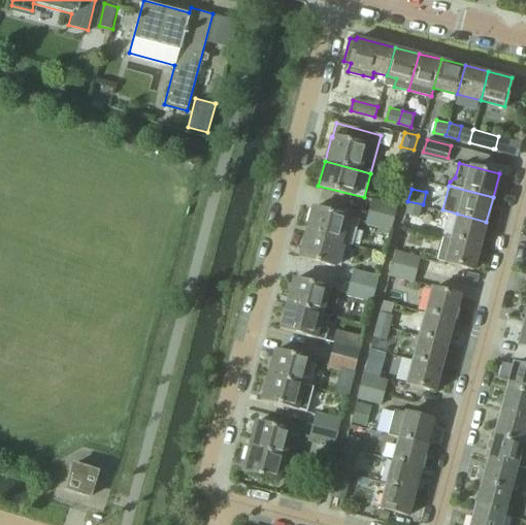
[(372,197),(369,209),(369,210),(396,218),(399,204),(372,197)]
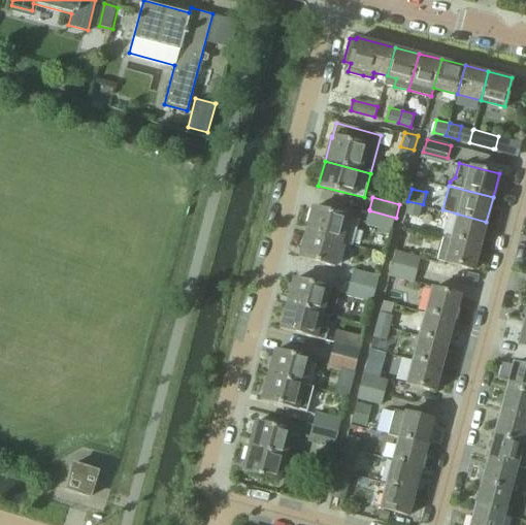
[(407,201),(404,214),(420,217),(423,204),(407,201)]
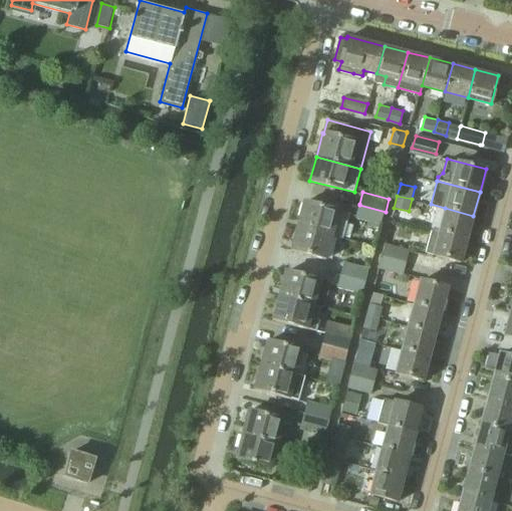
[(297,226),(332,236),(343,239),(349,214),(304,202),(297,226)]
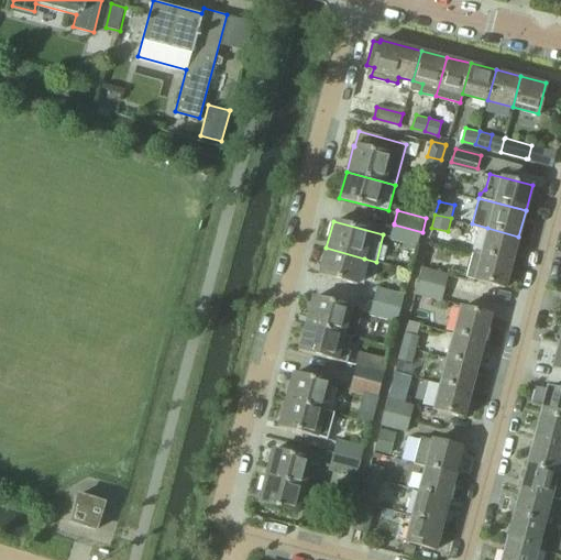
[(389,238),(418,245),(422,232),(394,224),(389,238)]
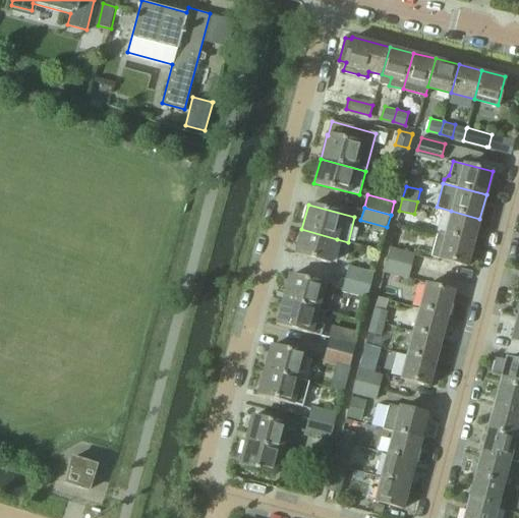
[(451,211),(445,234),(473,242),(479,219),(451,211)]
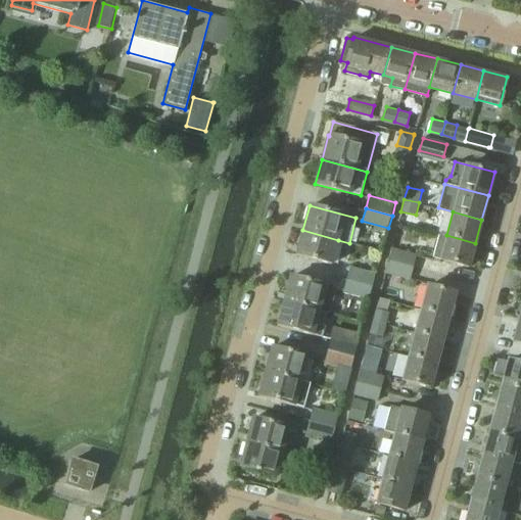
[(331,264),(338,240),(302,230),(296,254),(331,264)]
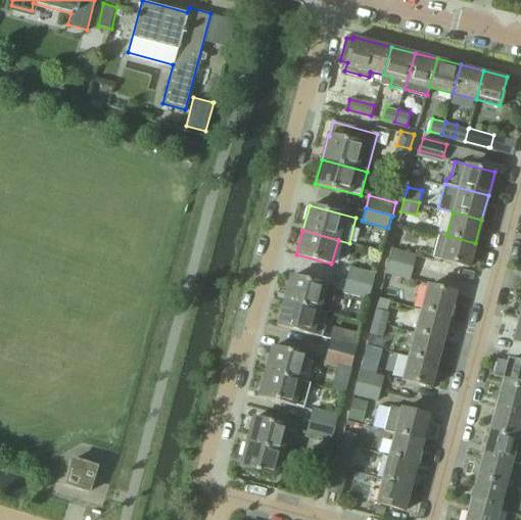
[(469,266),(475,243),(446,235),(440,258),(469,266)]
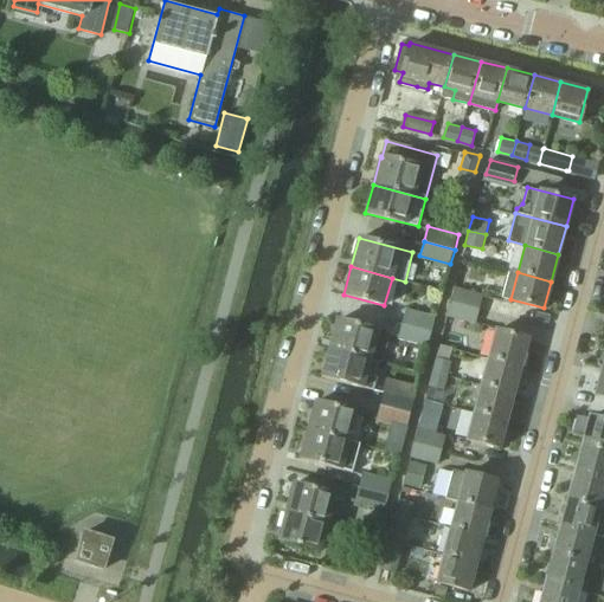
[(454,285),(450,301),(480,308),(482,292),(454,285)]
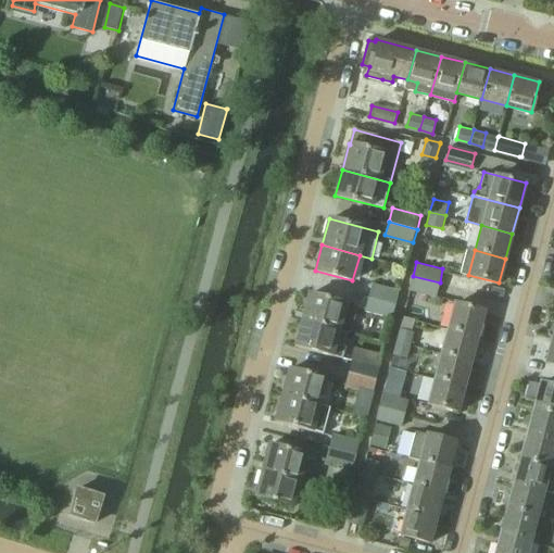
[(413,276),(410,289),(437,297),(440,283),(413,276)]
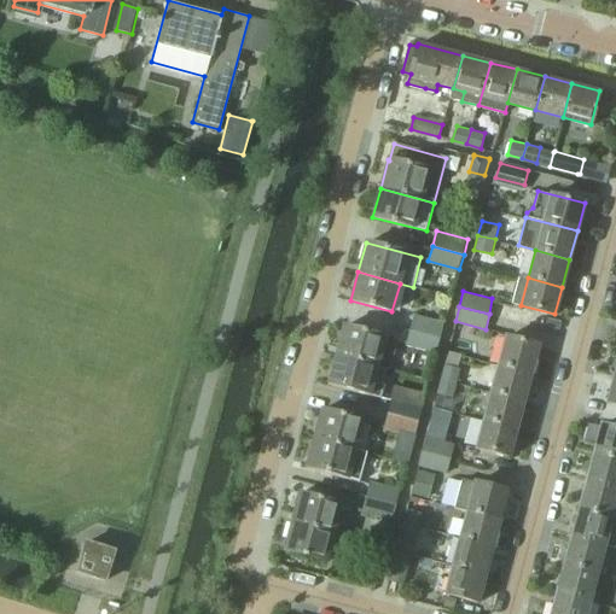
[(413,313),(410,328),(441,337),(446,321),(413,313)]
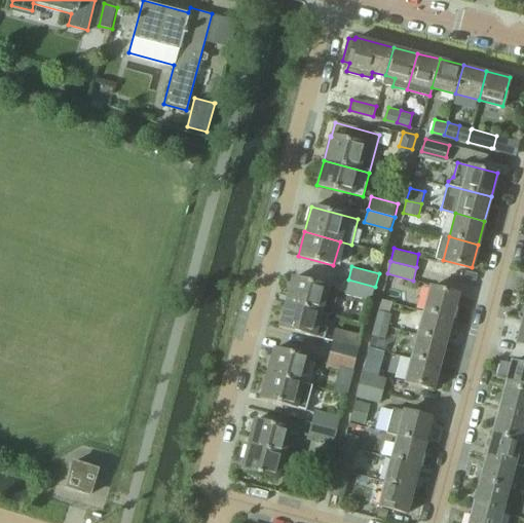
[(292,277),(286,302),(322,311),(332,314),(338,290),(328,288),(292,277)]
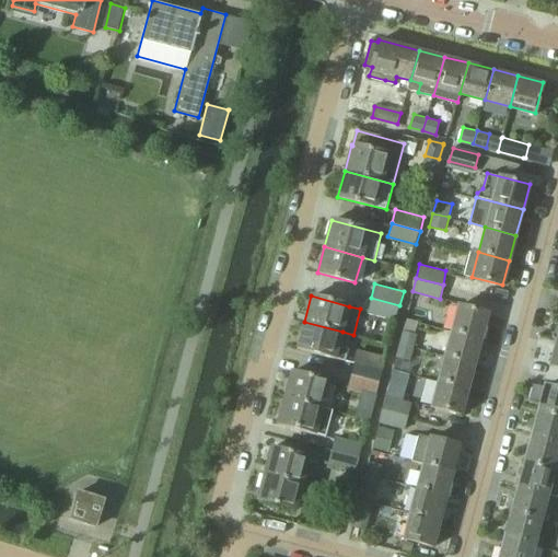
[(368,312),(396,318),(399,305),(371,298),(368,312)]
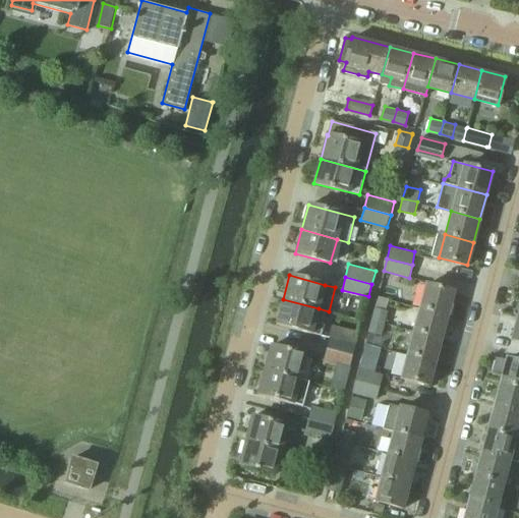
[(425,284),(419,306),(448,314),(454,291),(425,284)]
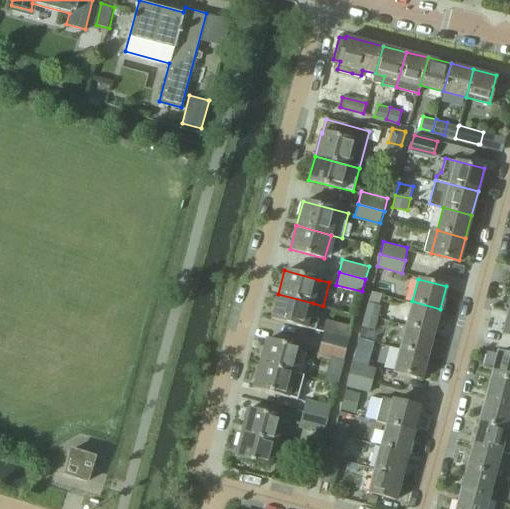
[(278,294),(271,318),(306,327),(315,329),(318,318),(310,316),(313,303),(278,294)]
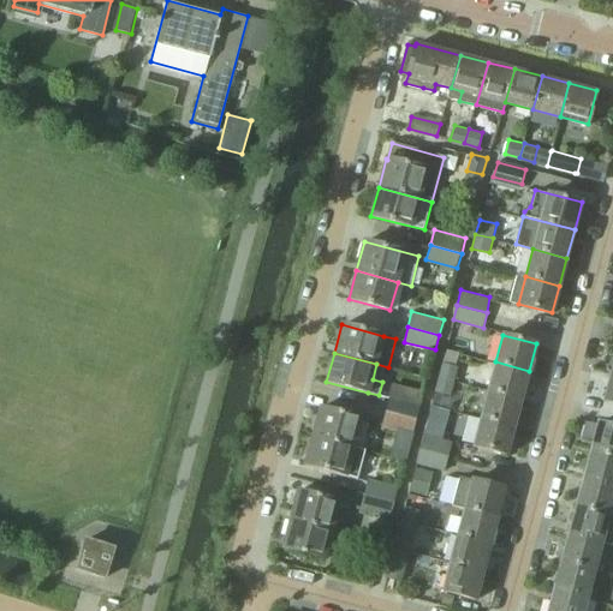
[(438,383),(435,390),(436,390),(451,395),(453,388),(459,366),(456,365),(442,361),(438,383)]
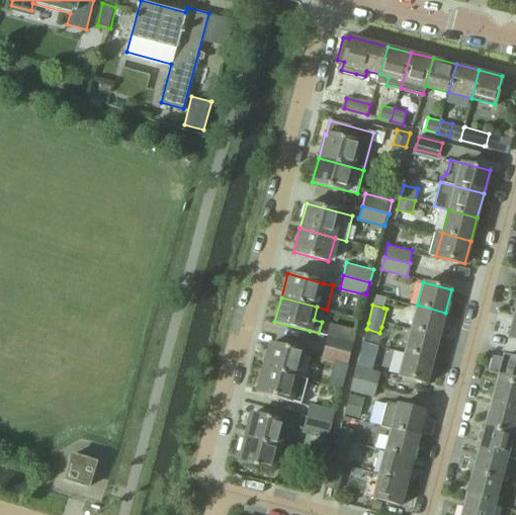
[(417,305),(411,328),(439,336),(445,313),(417,305)]
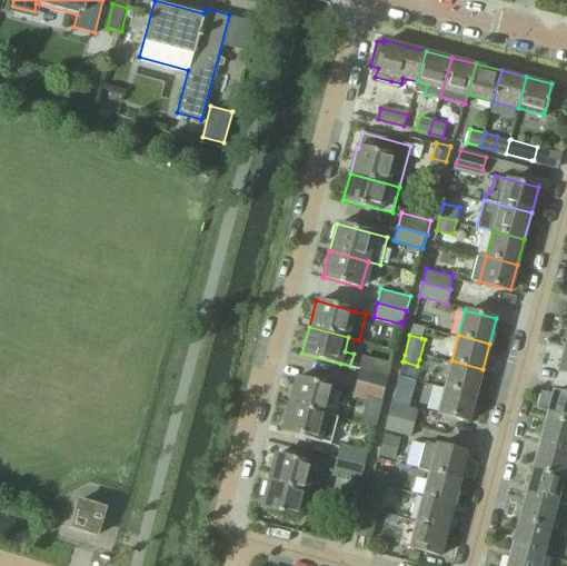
[(451,360),(445,386),(476,394),(483,369),(451,360)]
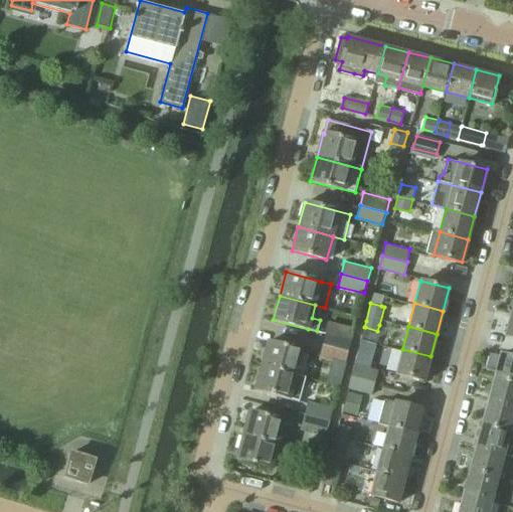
[(327,331),(323,344),(348,351),(354,329),(344,327),(343,335),(327,331)]
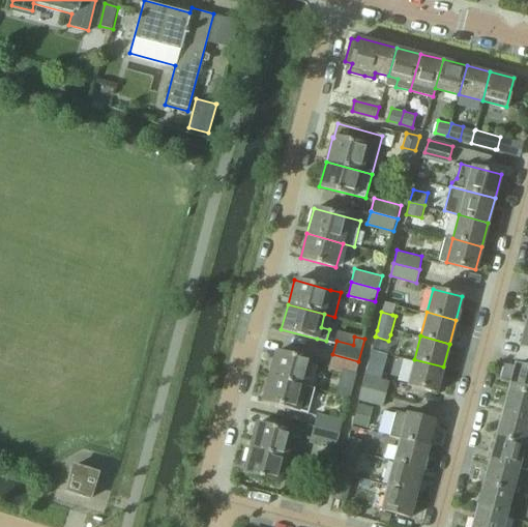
[(376,337),(373,349),(388,354),(392,342),(388,341),(376,337)]
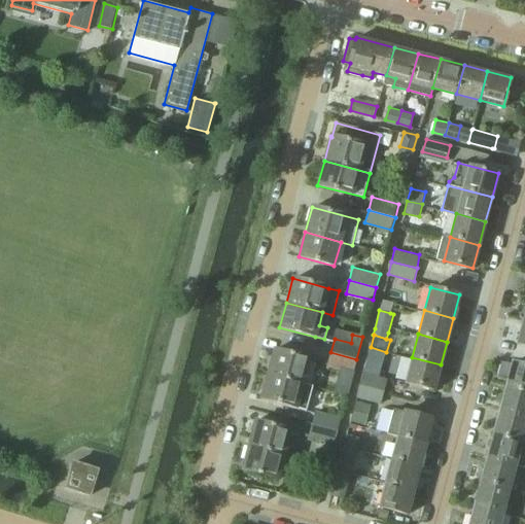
[(274,348),(260,397),(307,410),(313,386),(303,383),(310,358),(274,348)]
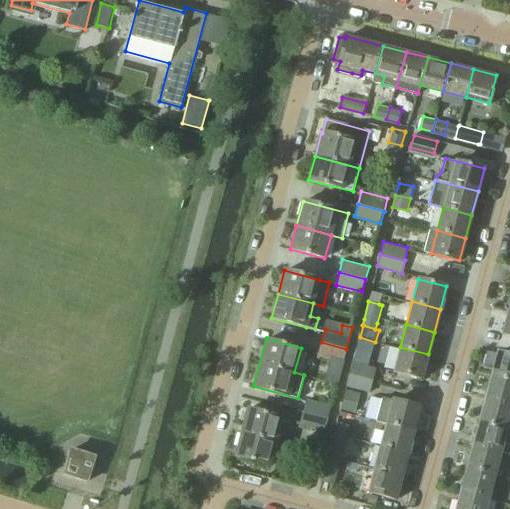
[(318,355),(343,362),(346,349),(321,342),(318,355)]
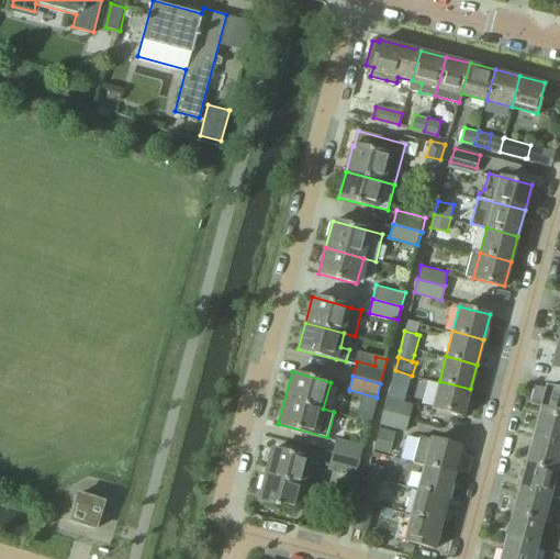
[(463,414),(470,389),(439,381),(432,406),(463,414)]
